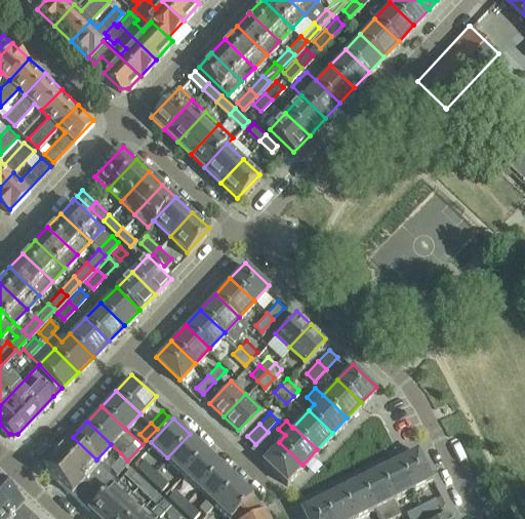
[(176,480),(183,473),(205,449),(190,434),(167,457),(177,467),(170,475),(176,480)]
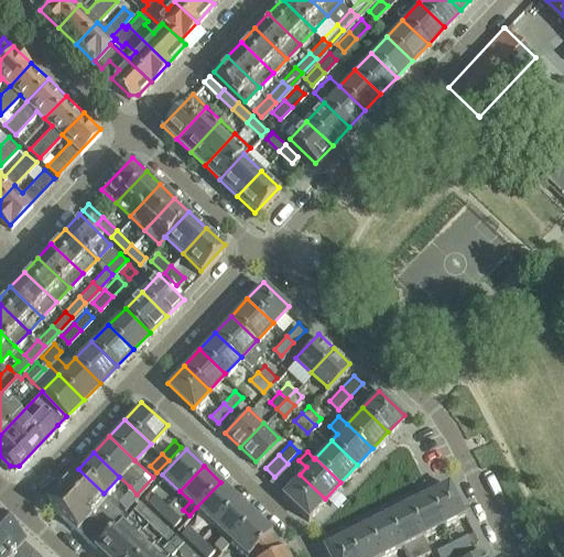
[(51,503),(96,545),(126,514),(104,493),(78,469),(75,467),(50,494),(51,503)]
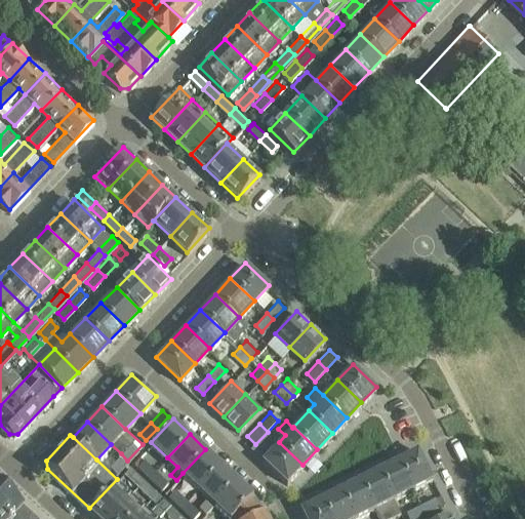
[(286,481),(303,465),(279,442),(263,458),(286,481)]
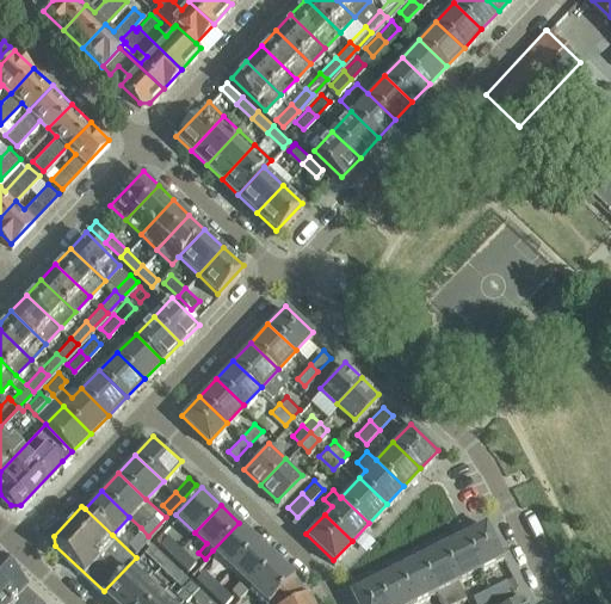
[(486,522),(474,528),(463,534),(480,567),(503,555),(486,522)]
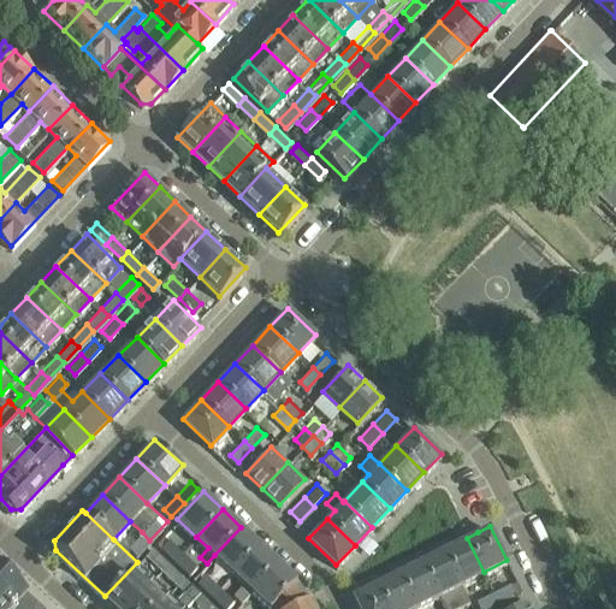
[(260,544),(241,527),(214,555),(234,572),(260,544)]
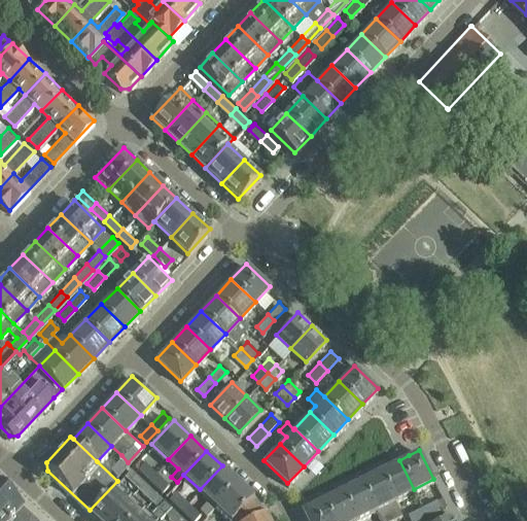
[(117,474),(128,462),(121,455),(110,467),(117,474)]
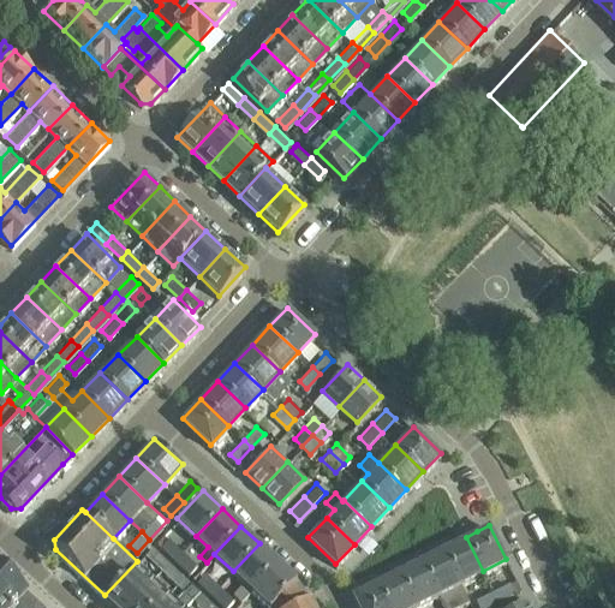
[(174,559),(181,552),(181,550),(168,537),(161,546),(174,559)]
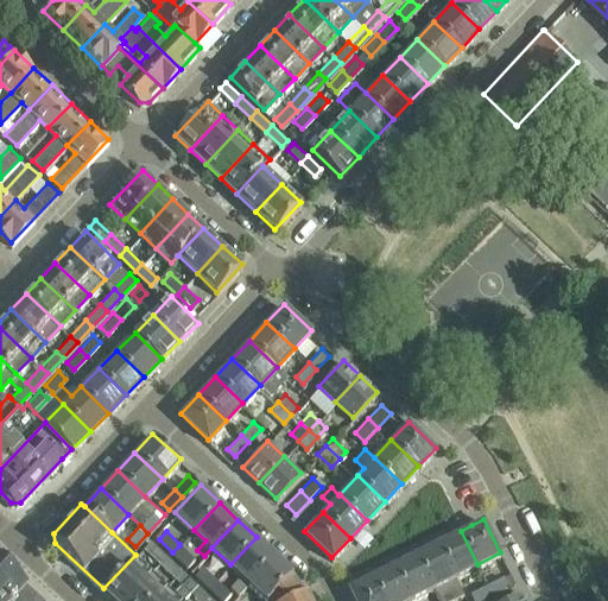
[(455,576),(477,564),(461,531),(438,542),(455,576)]
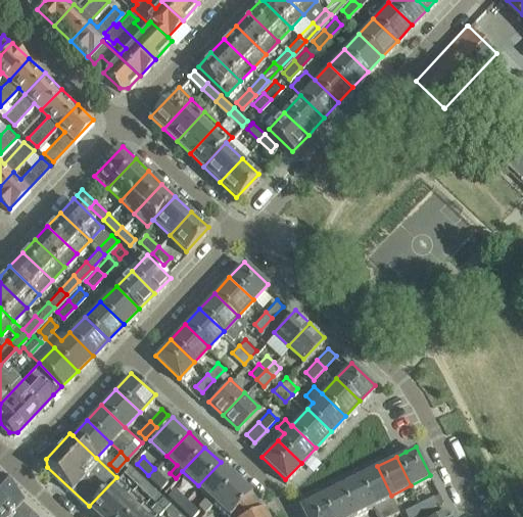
[(221,462),(198,485),(206,495),(198,504),(205,510),(214,501),(236,477),(221,462)]
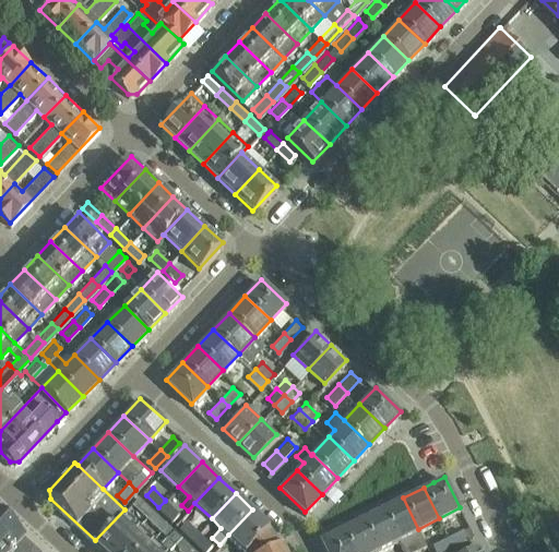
[(139,495),(132,502),(146,515),(153,508),(139,495)]
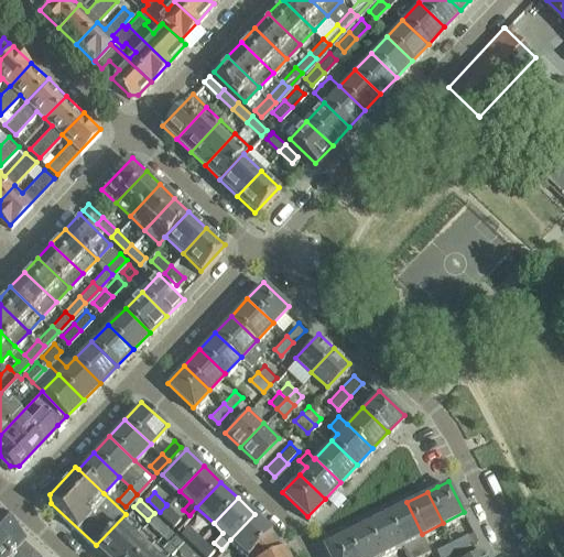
[(407,502),(386,513),(402,544),(408,556),(414,556),(431,549),(422,534),(407,502)]
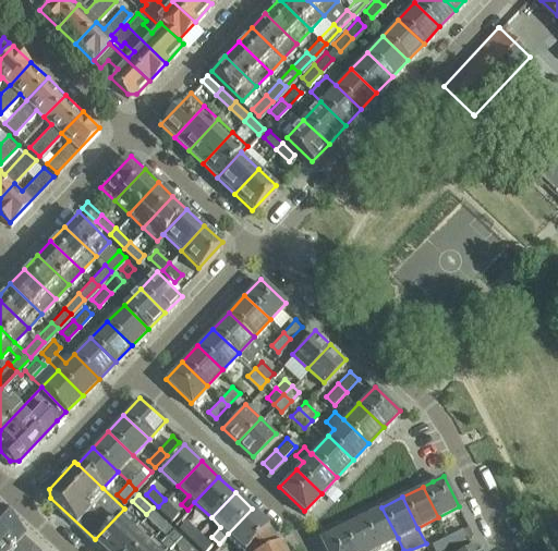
[(178,511),(165,499),(165,500),(158,506),(171,517),(178,511)]
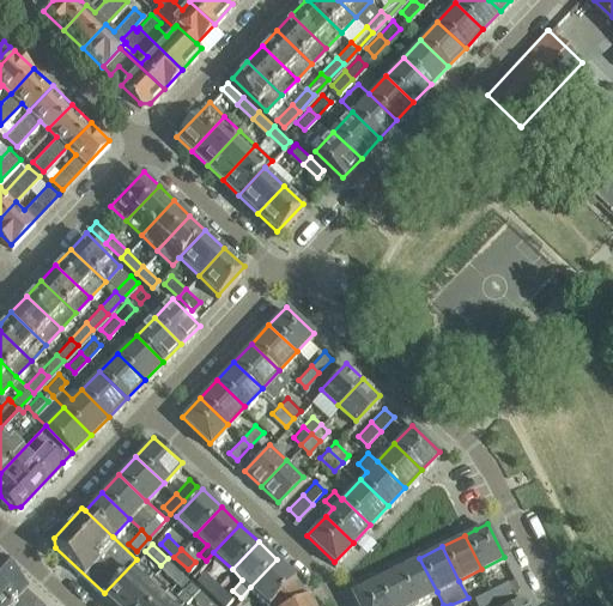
[(161,565),(176,580),(183,573),(168,558),(161,565)]
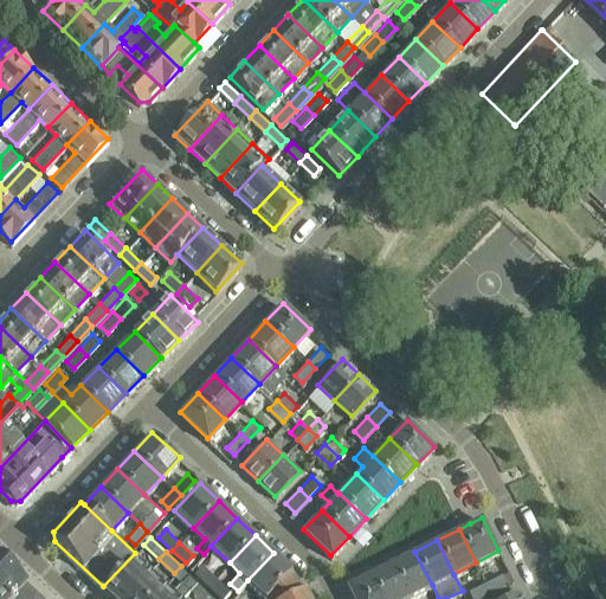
[(432,585),(414,552),(393,562),(410,597),(432,585)]
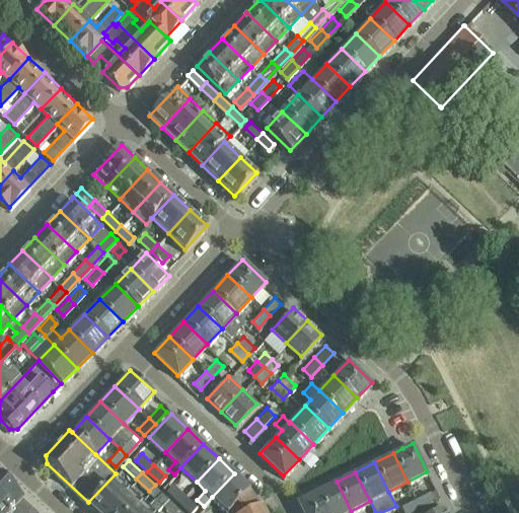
[(99,512),(103,512),(129,486),(116,473),(88,502),(99,512)]
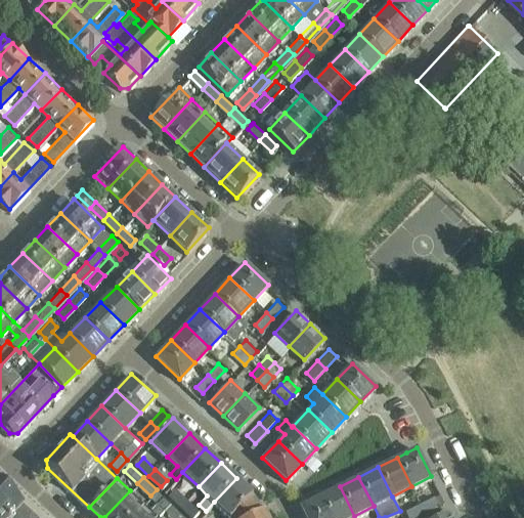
[(236,478),(214,502),(229,516),(252,492),(236,478)]
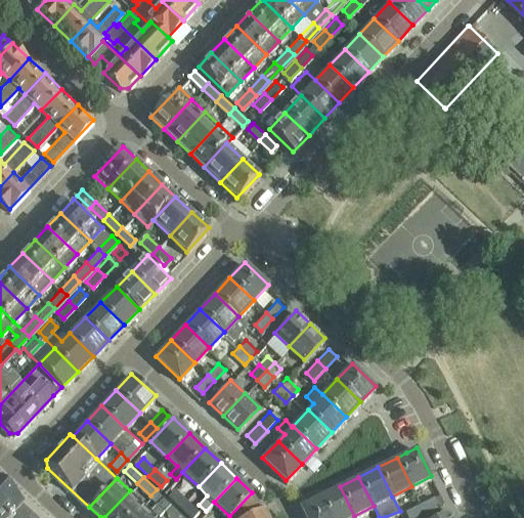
[(0,517),(23,517),(32,509),(0,479),(0,517)]
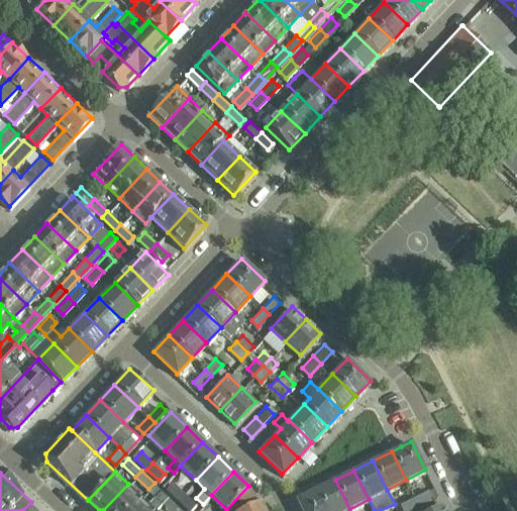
[(335,480),(316,489),(326,510),(344,510),(349,509),(335,480)]
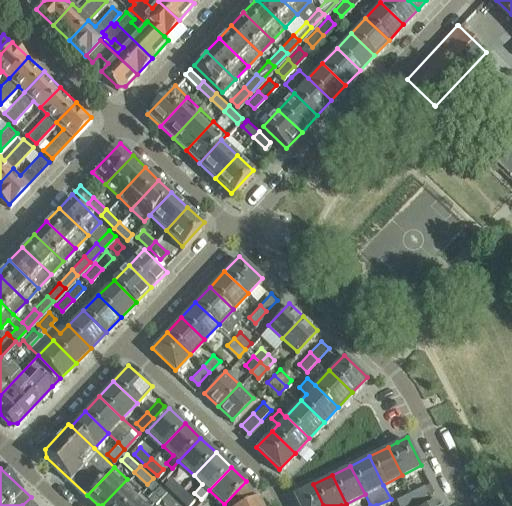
[(176,494),(182,487),(170,476),(164,482),(176,494)]
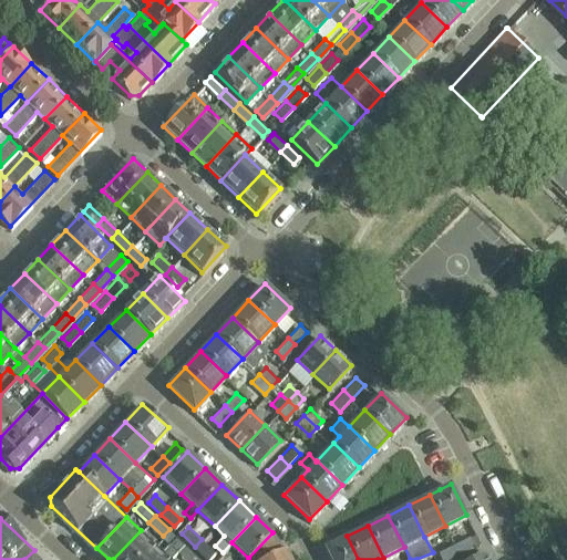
[(169,529),(163,536),(169,542),(163,550),(155,543),(140,559),(167,559),(169,557),(177,549),(184,542),(169,529)]
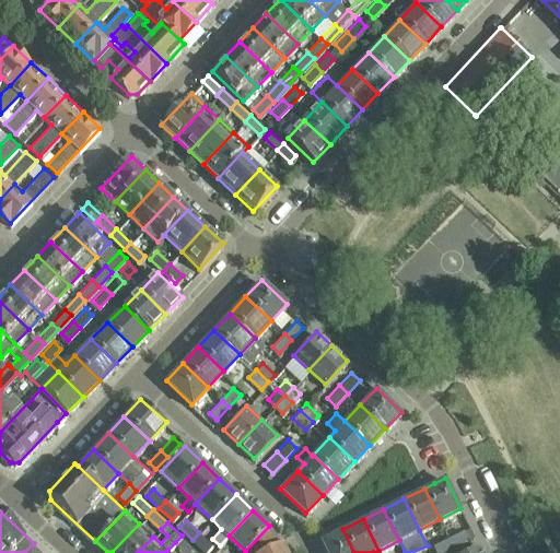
[(112,552),(138,552),(153,537),(139,524),(112,552)]
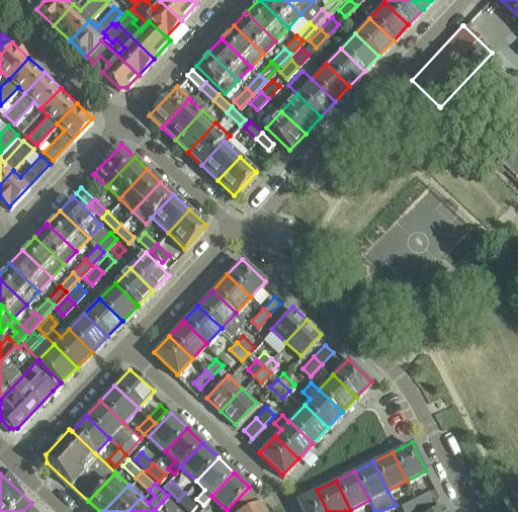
[(229,511),(241,511),(261,502),(257,498),(249,487),(227,510),(229,511)]
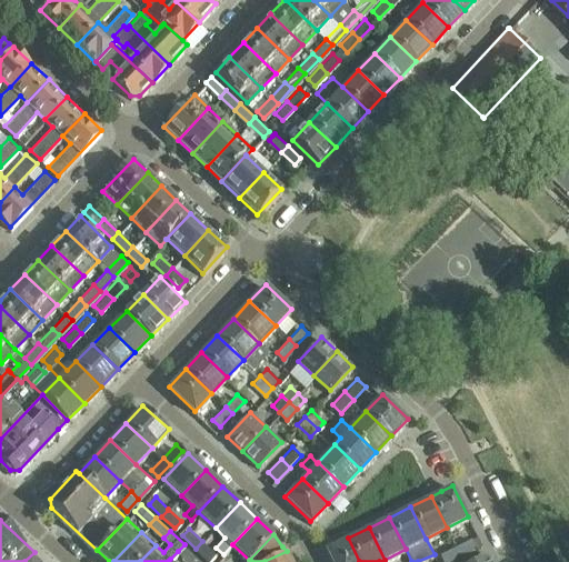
[(460,553),(476,545),(471,537),(456,544),(460,553)]
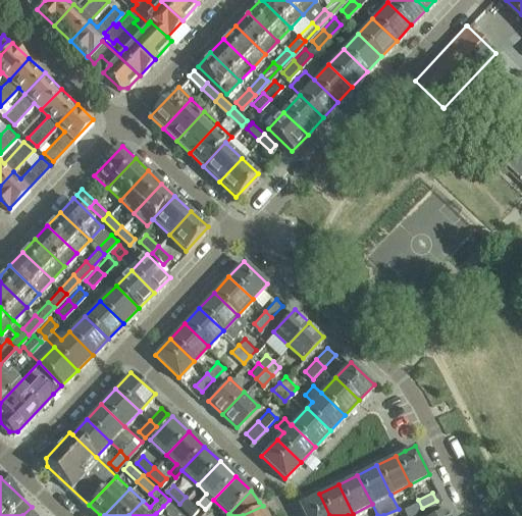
[(305,515),(329,515),(319,494),(300,504),(305,515)]
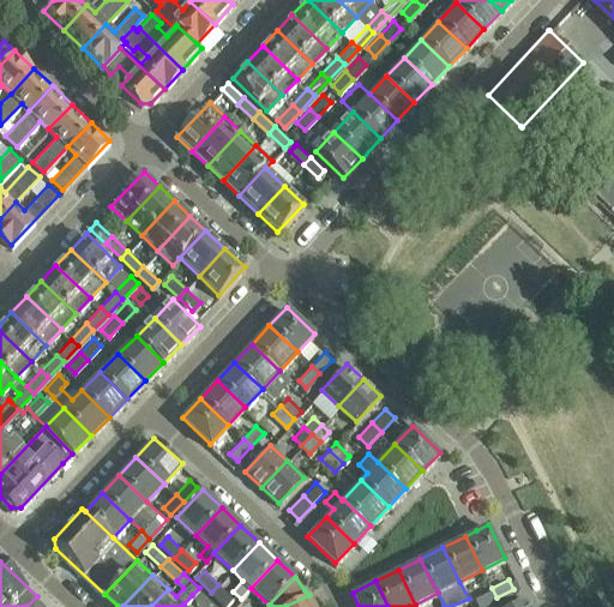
[(211,593),(226,605),(233,598),(218,584),(211,593)]
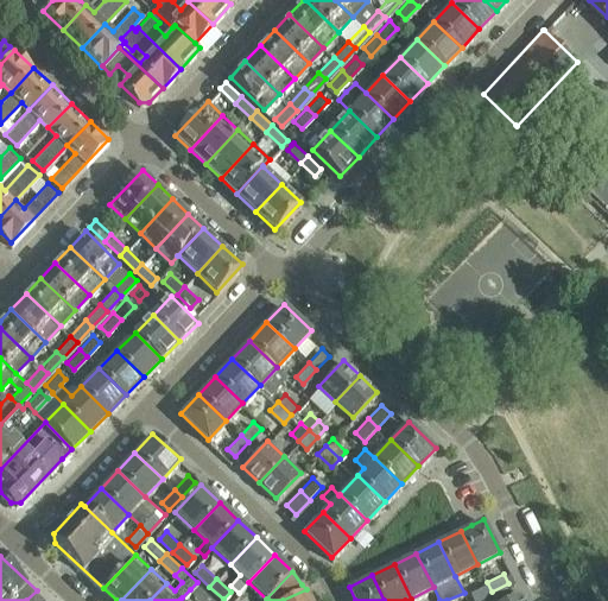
[(190,589),(202,600),(208,600),(213,598),(197,582),(190,589)]
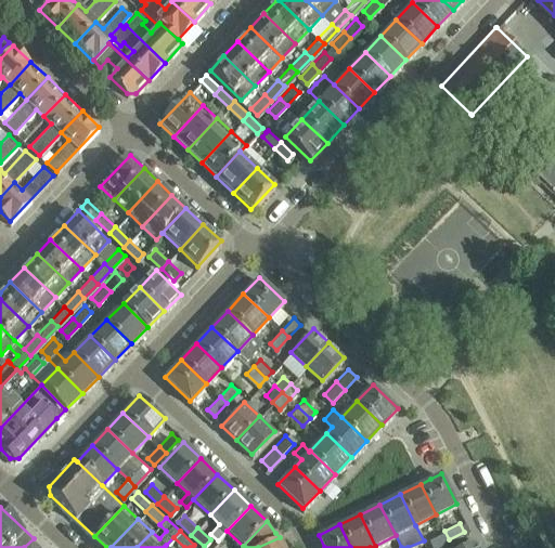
[(449,539),(444,531),(428,538),(434,547),(449,539)]
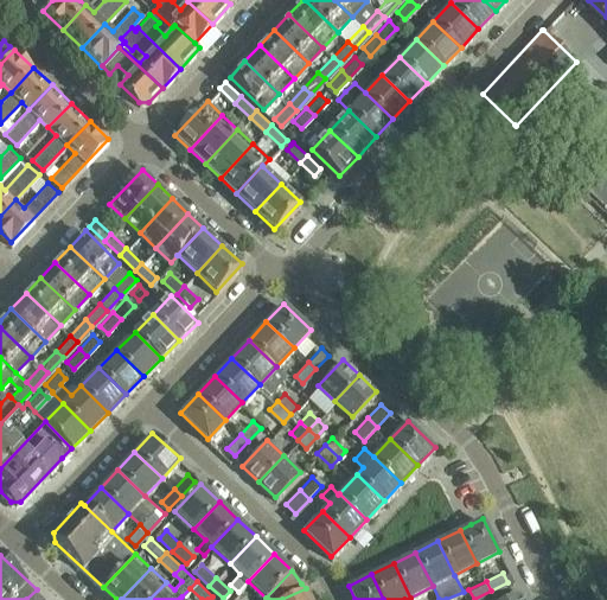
[(311,599),(306,588),(282,599),(311,599)]
